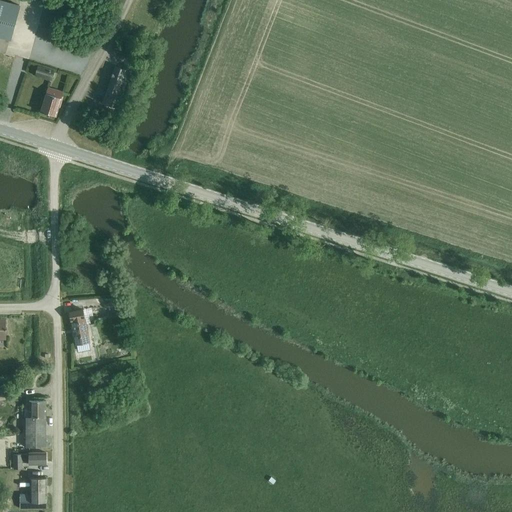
[(0,38),(9,41),(19,7),(0,1),(0,38)]
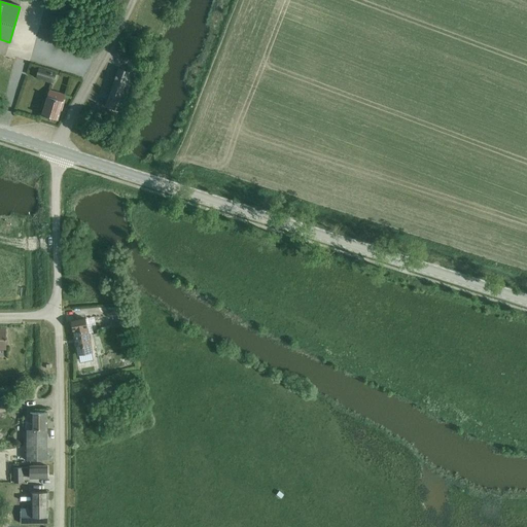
[(120,111),(134,73),(118,68),(105,106),(120,111)]
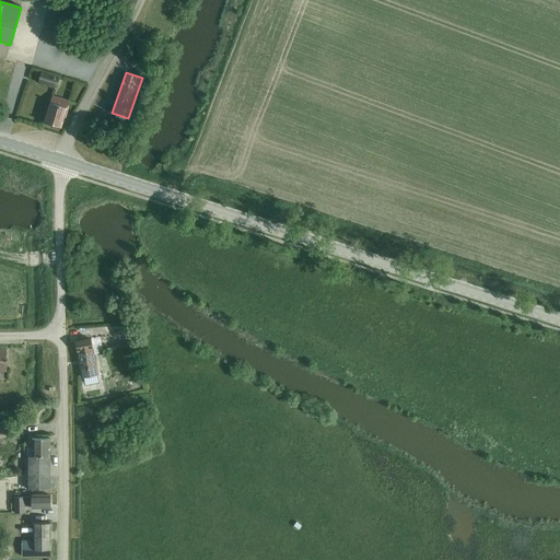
[(42,73),(38,82),(56,86),(58,78),(42,73)]
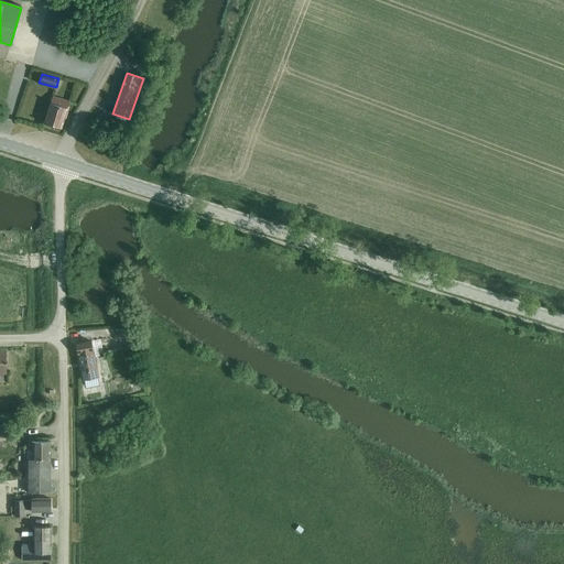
[(68,104),(51,98),(43,123),(50,126),(54,128),(54,127),(61,129),(68,104)]
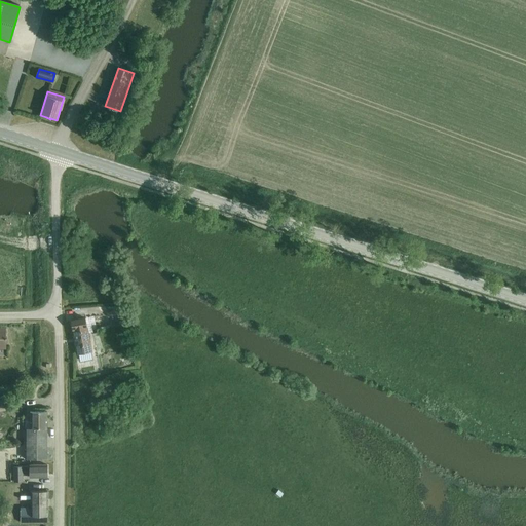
[(86,316),(76,318),(72,320),(78,352),(92,350),(86,316)]
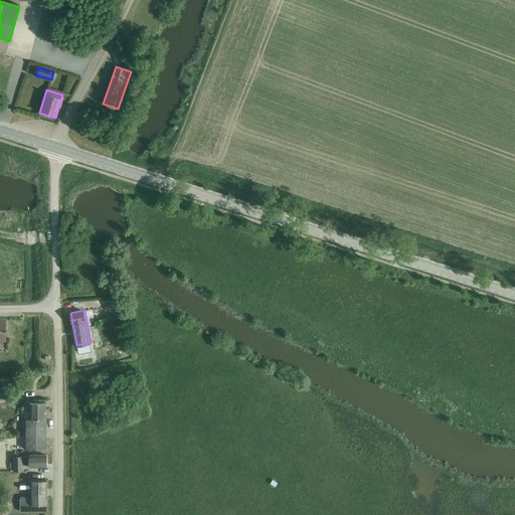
[(46,450),(46,422),(46,419),(46,403),(29,403),(29,419),(25,419),(26,451),(46,450)]
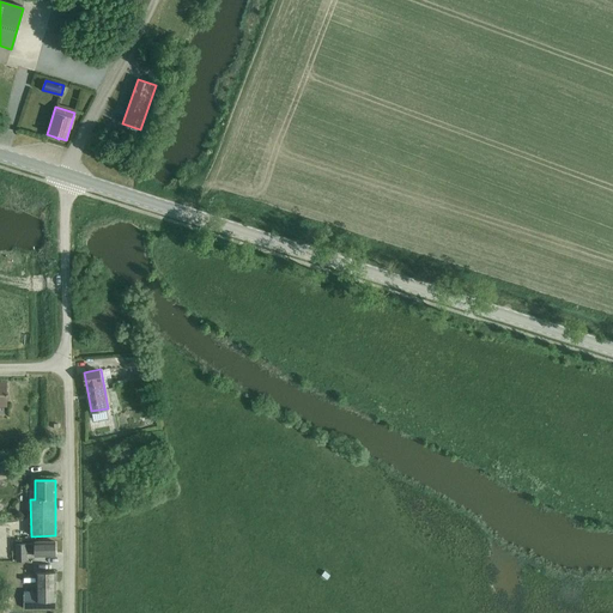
[(46,556),(56,556),(55,542),(36,542),(37,551),(30,551),(31,560),(46,560),(46,556)]
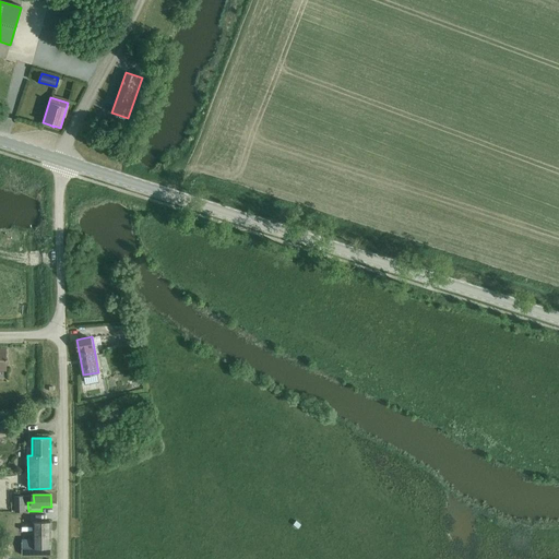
[(14,513),(26,513),(26,507),(20,507),(20,501),(14,501),(14,513)]
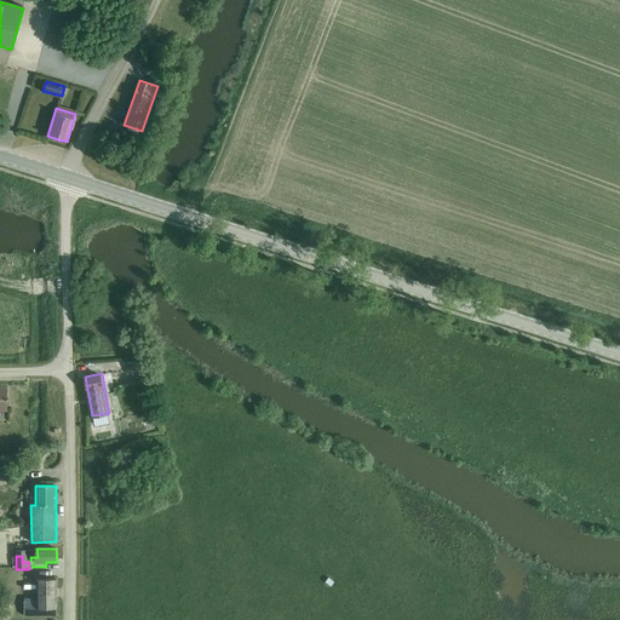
[(57,608),(57,579),(36,579),(36,600),(24,600),(23,608),(57,608)]
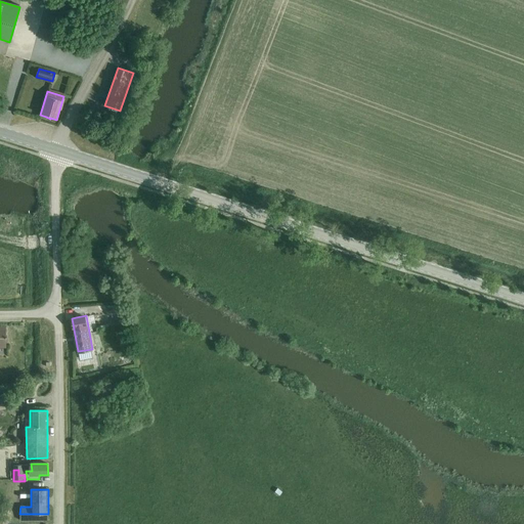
All buildings are outlined.
